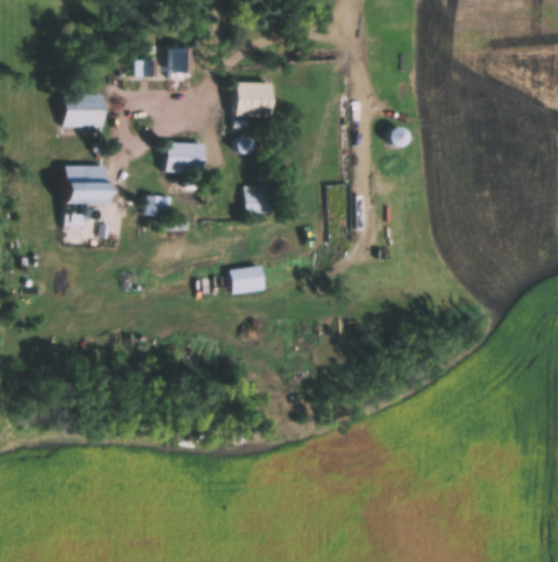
[(185,46),(172,46),(172,79),(185,79),(185,46)]
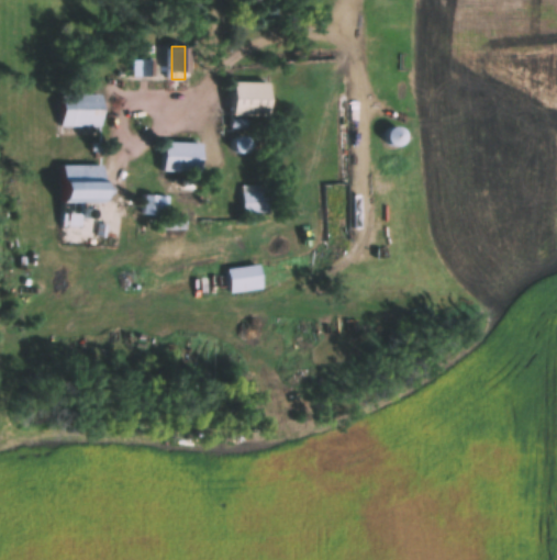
[(273,82),(235,82),(235,118),(273,118),(273,82)]
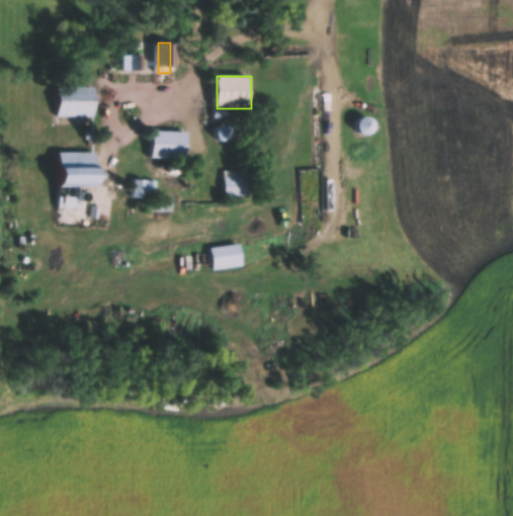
[(60,87),(60,117),(97,117),(97,87),(60,87)]
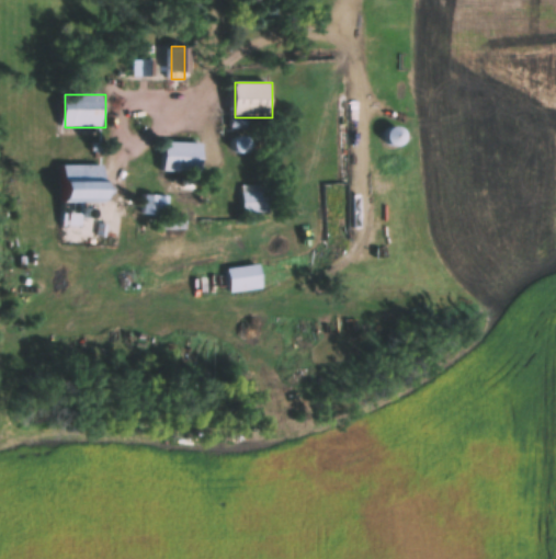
[(392,146),(408,141),(404,126),(387,132),(392,146)]
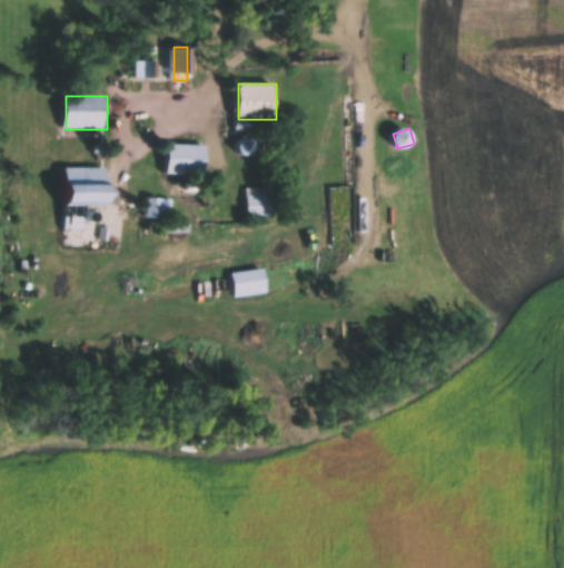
[(168,175),(207,175),(207,145),(168,145),(168,175)]
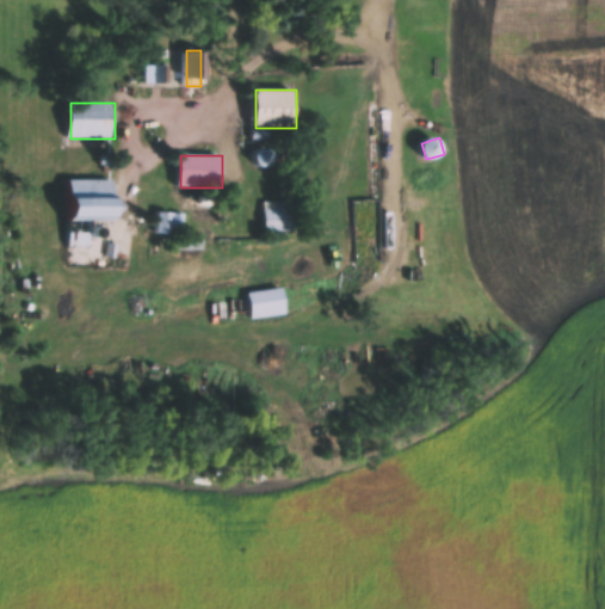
[(118,179),(72,179),(72,220),(118,220),(118,179)]
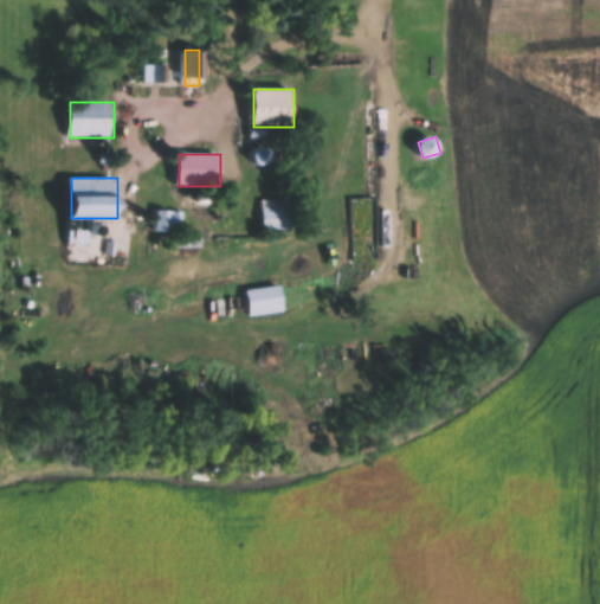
[(292,201),(264,201),(264,230),(292,230),(292,201)]
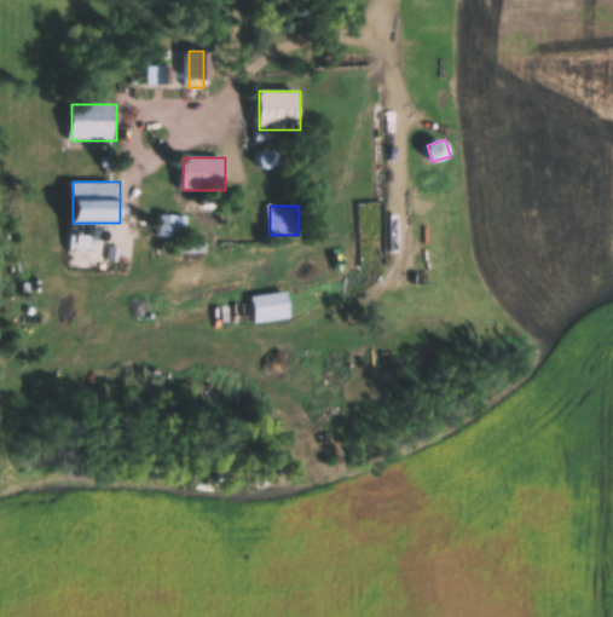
[(172,232),(178,219),(171,215),(165,229),(172,232)]
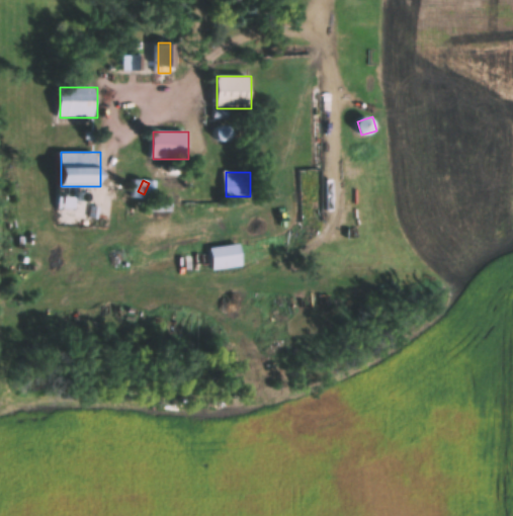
[(212,247),(215,269),(245,266),(244,244),(212,247)]
